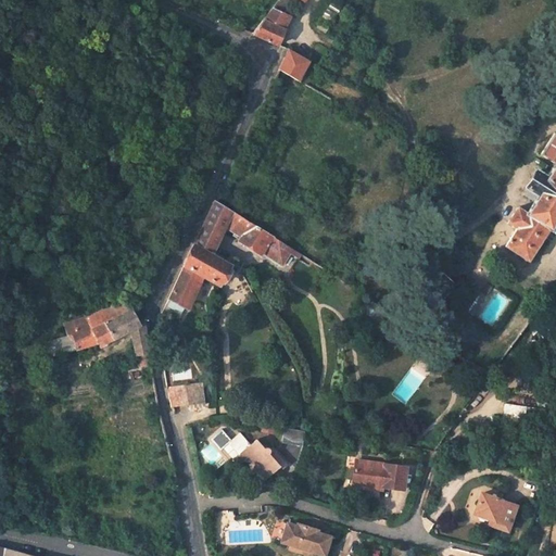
[(292,0),(278,0),(265,16),(282,28),(289,16),(283,12),(292,0)]
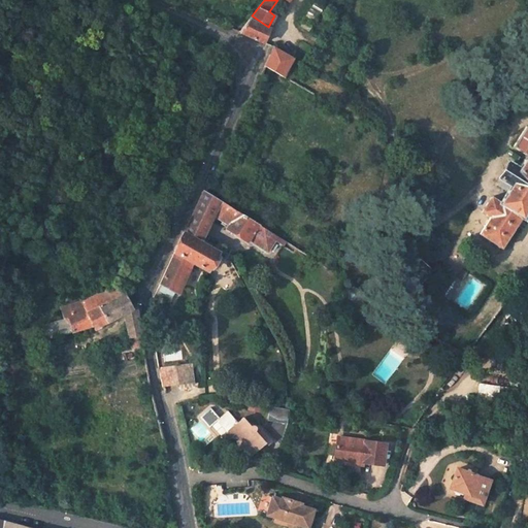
[(252,15),(239,32),(259,40),(262,41),(268,27),(252,15)]
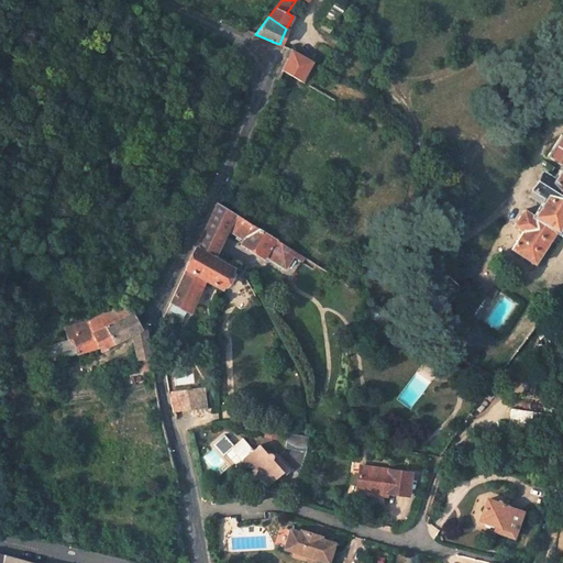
[(319,25),(326,31),(327,32),(332,25),(324,19),(319,25)]
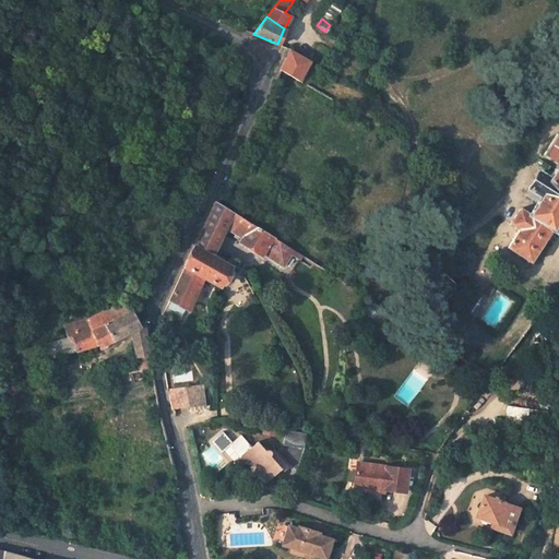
[(280,68),(299,79),(310,57),(289,47),(280,68)]
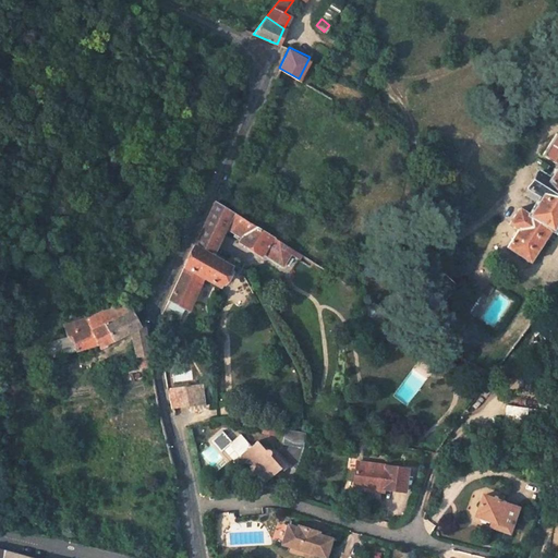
[(557,130),(556,131),(543,150),(557,159),(548,173),(540,168),(529,184),(530,185),(525,192),(536,198),(528,210),(520,205),(509,221),(520,228),(507,246),(529,261),(549,229),(552,231),(557,220),(557,130)]
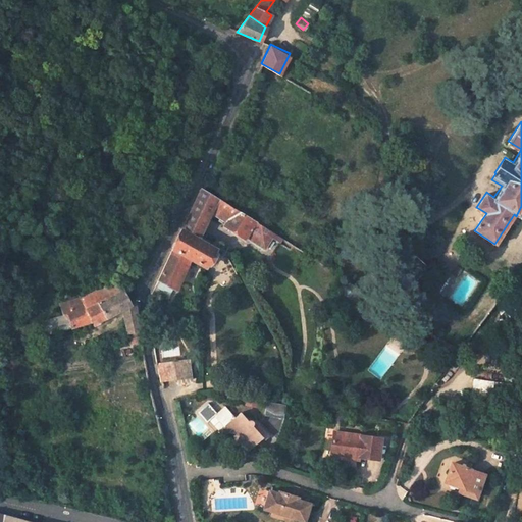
[(191,210),(183,228),(180,230),(196,240),(198,237),(209,212),(225,222),(224,225),(245,239),(247,237),(263,247),(270,236),(273,230),(203,188),(191,210)]
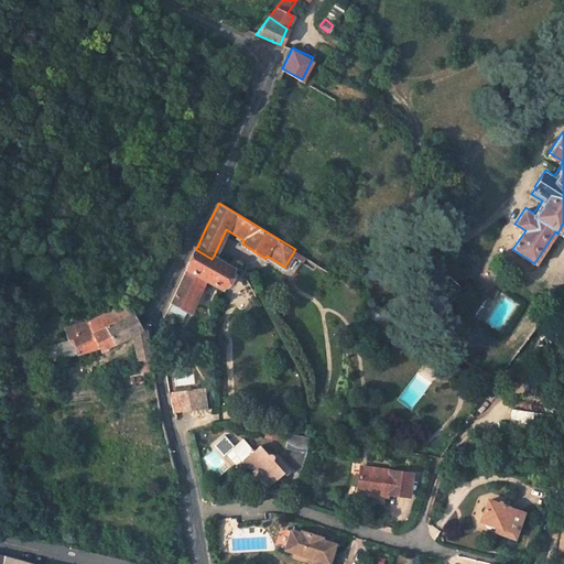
[(229,269),(212,259),(195,249),(186,269),(203,280),(220,290),(229,269)]
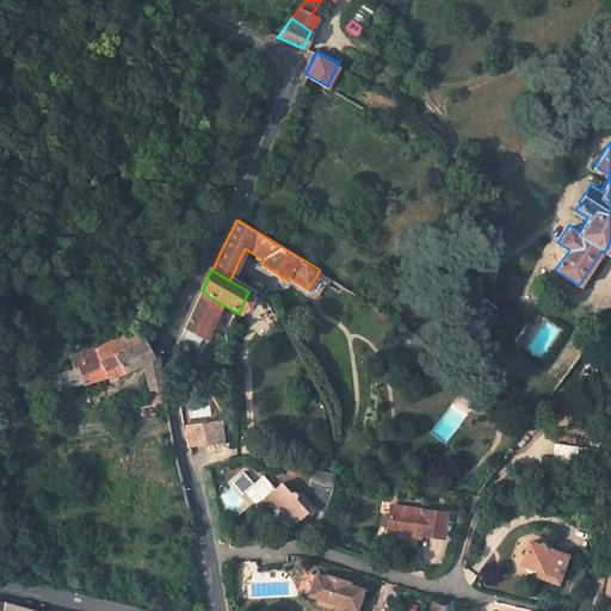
[(316,276),(356,300),(359,294),(351,288),(320,270),(316,276)]
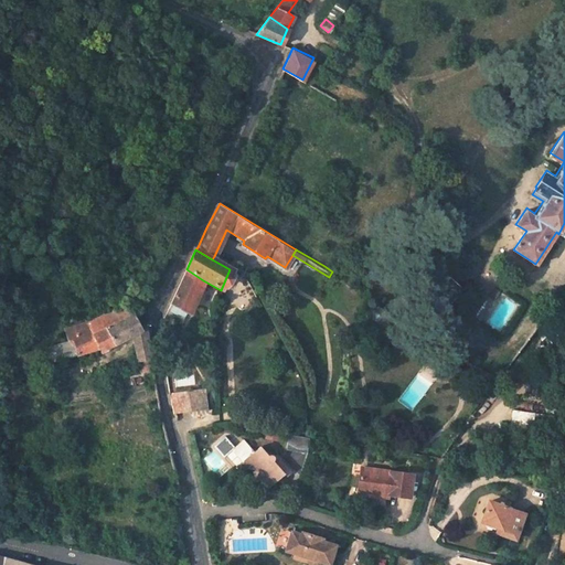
[(247,272),(241,268),(236,275),(243,279),(247,272)]
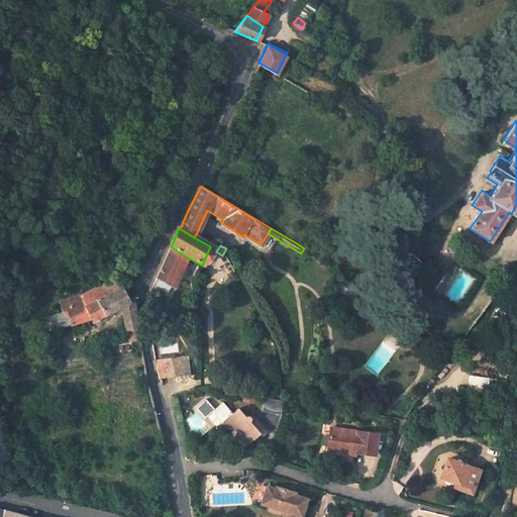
[(161,269),(158,277),(173,285),(186,256),(171,246),(161,269)]
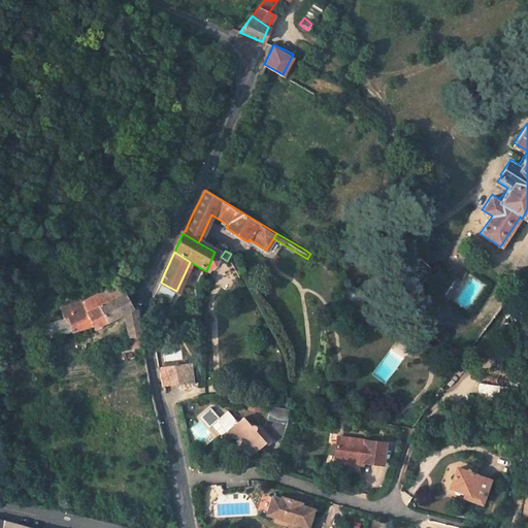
[(401,274),(399,261),(387,263),(389,276),(401,274)]
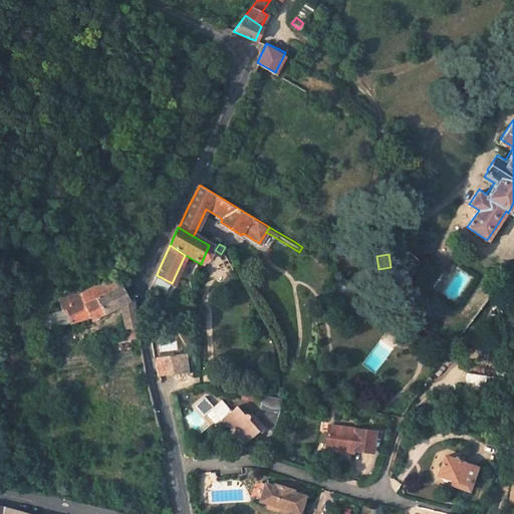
[(172,283),(157,275),(148,294),(155,297),(158,291),(167,295),(172,283)]
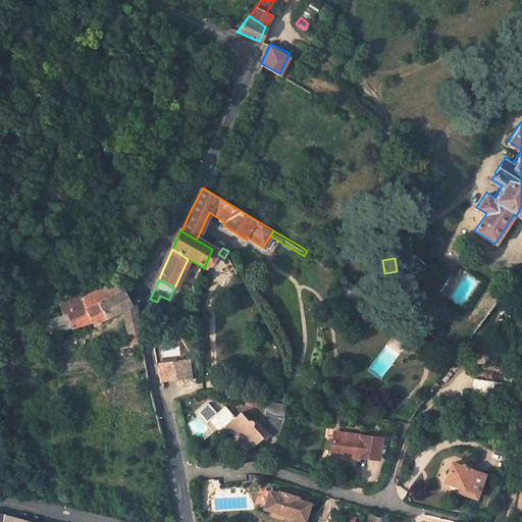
[(87,308),(124,290),(125,289),(118,280),(83,299),(87,308)]
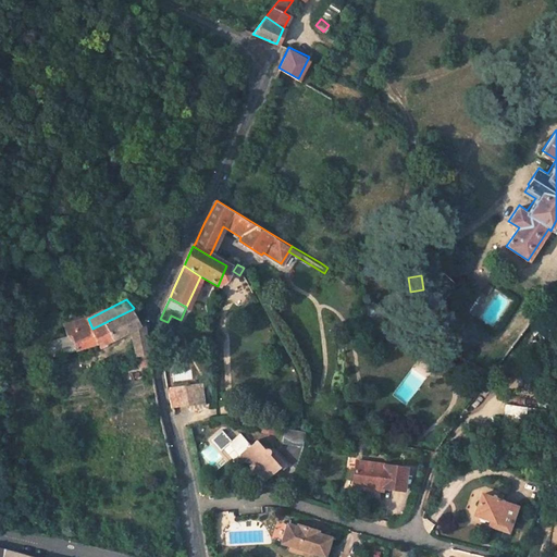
[(140,326),(136,319),(133,309),(93,329),(88,319),(88,318),(64,325),(69,336),(45,344),(49,359),(99,344),(101,348),(132,331),(140,326)]
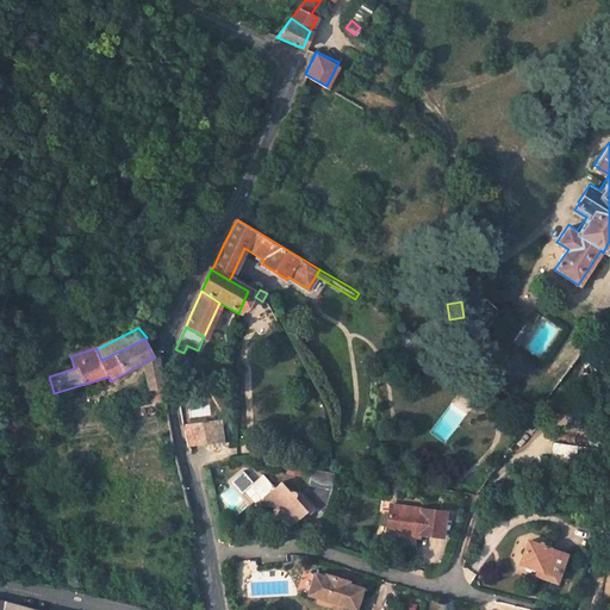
[(144,362),(145,374),(161,372),(160,363),(159,353),(159,350),(154,347),(149,349),(154,358),(144,362)]
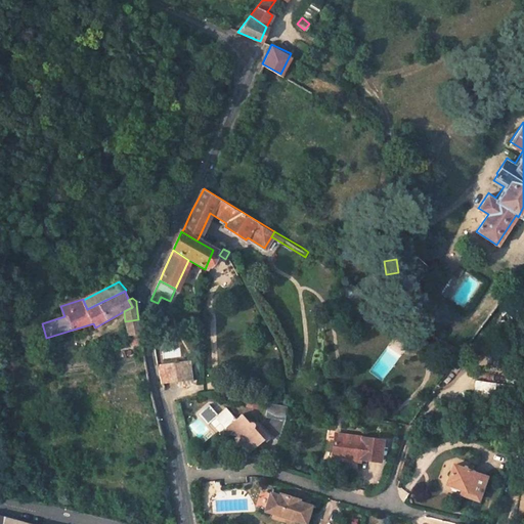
[(142,343),(138,319),(125,321),(127,336),(129,336),(130,342),(131,345),(142,343)]
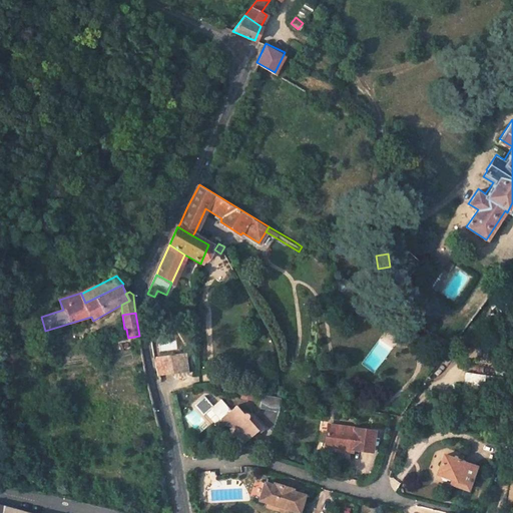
[(103,339),(103,342),(105,354),(141,348),(139,336),(128,338),(127,335),(103,339)]
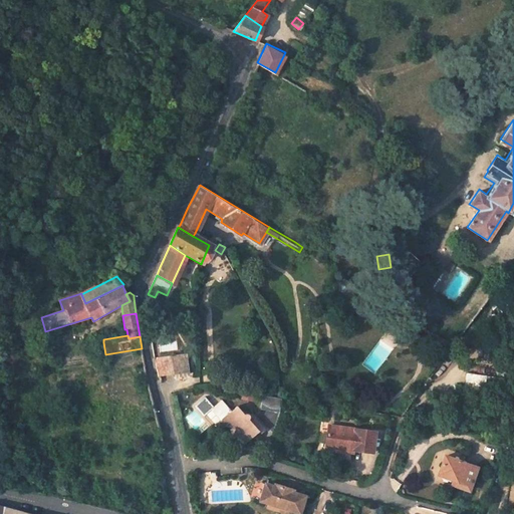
[(155,359),(158,377),(188,372),(185,355),(155,359)]
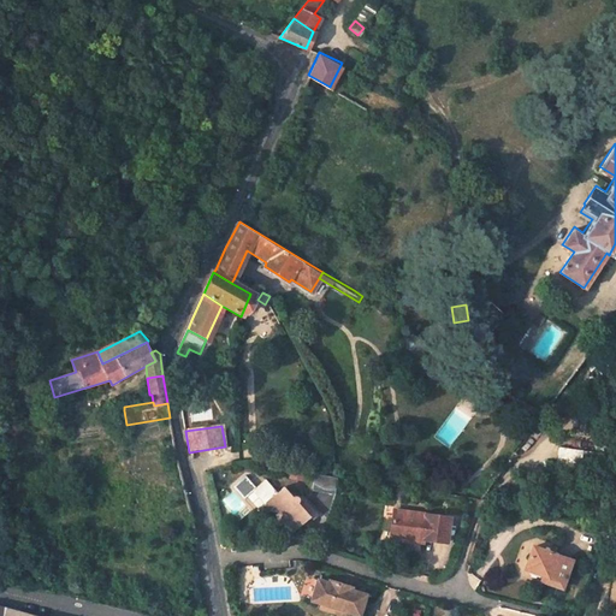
[(606,454),(560,446),(557,463),(604,469),(606,454)]
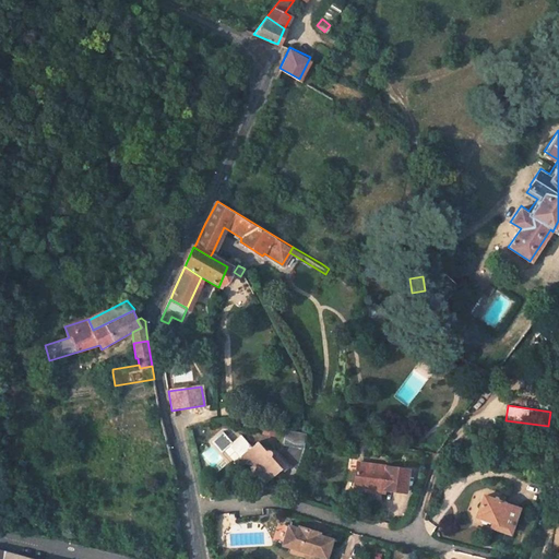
[(223,430),(212,440),(222,451),(233,442),(223,430)]
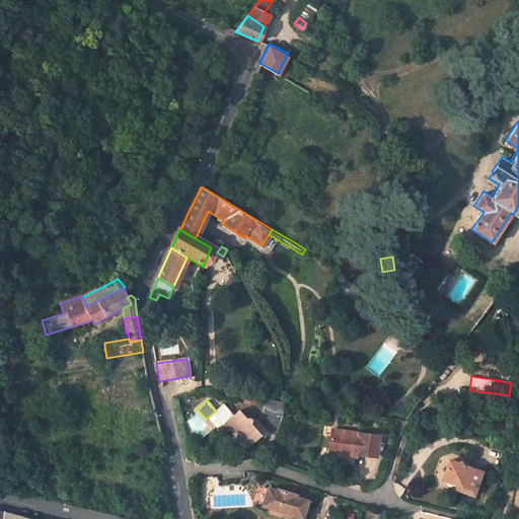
[(237,413),(216,431),(237,436),(239,439),(238,442),(239,446),(241,447),(244,448),(246,448),(258,437),(250,427),(251,425),(251,423),(250,421),(248,420),(246,420),(244,421),(238,414),(237,413)]
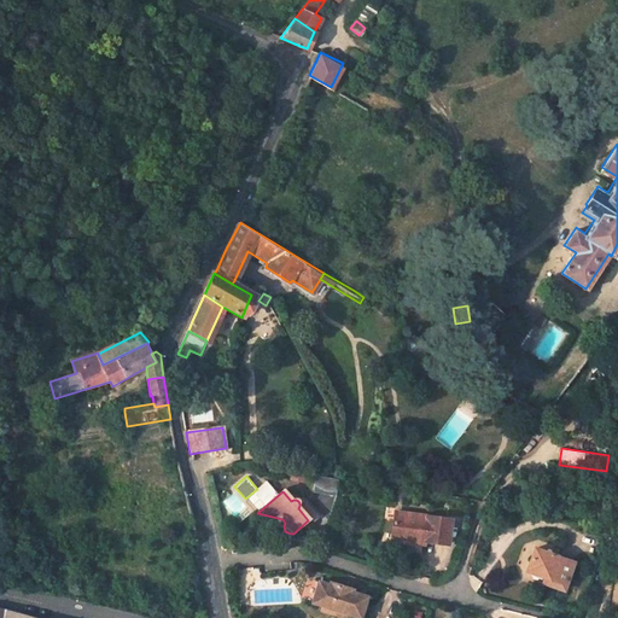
[(319,519),(307,506),(284,493),(291,501),(293,500),(296,500),(298,501),(299,503),(299,506),(298,508),(308,520),(313,525),(319,519)]
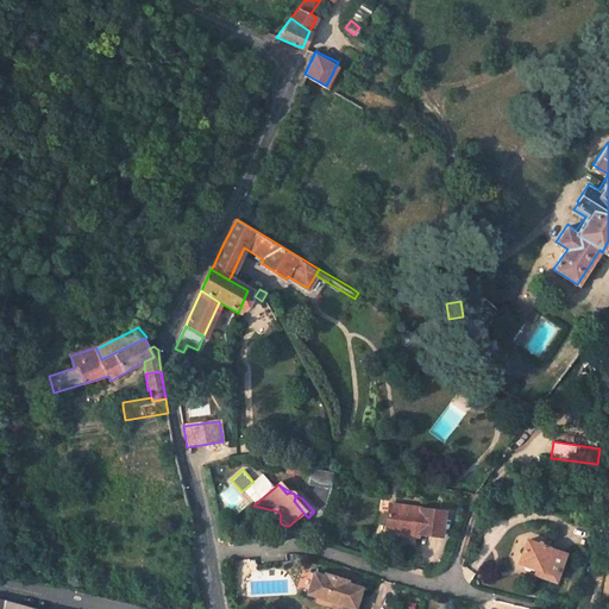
[(413,539),(440,542),(444,513),(387,507),(384,532),(399,534),(399,540),(408,541),(409,535),(413,535),(413,539)]
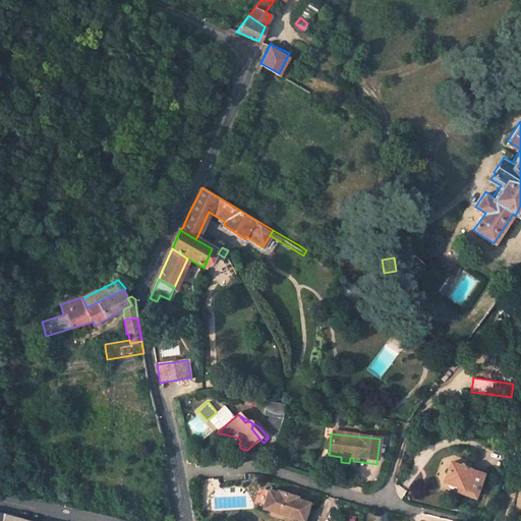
[(481,473),(448,461),(443,476),(447,482),(461,487),(463,493),(474,497),(481,473)]
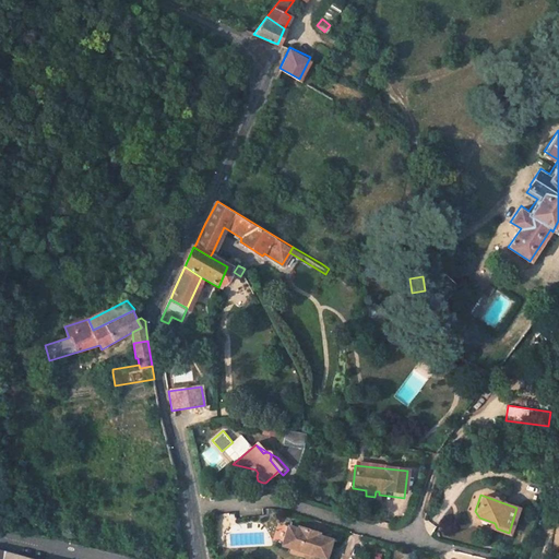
[(293,556),(305,558),(311,558),(313,557),(319,558),(322,558),(328,542),(308,535),(309,532),(296,528),(295,532),(286,528),(281,547),(290,550),(293,556)]
